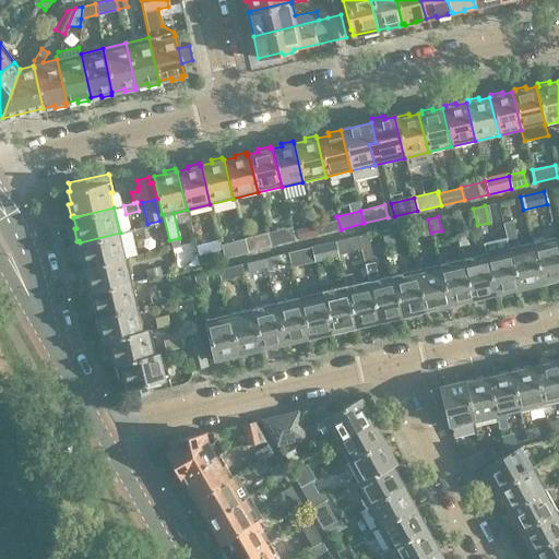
[(428,219),(418,222),(421,236),(431,233),(428,219)]
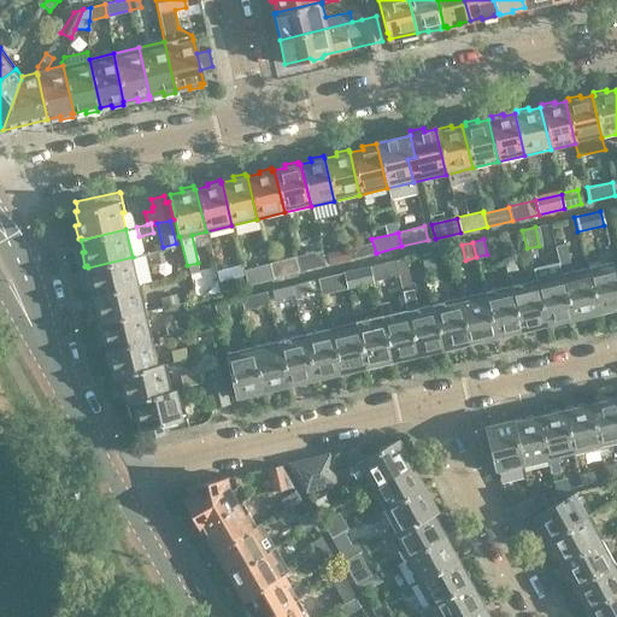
[(554,245),(558,263),(569,260),(565,242),(554,245)]
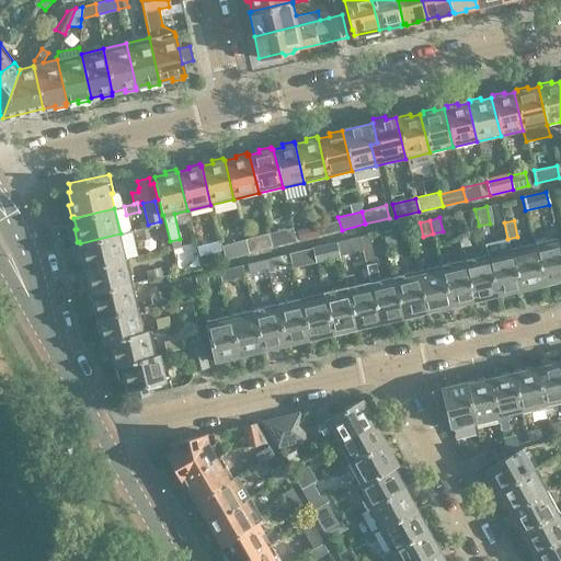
[(317,236),(340,230),(339,221),(316,228),(317,236)]
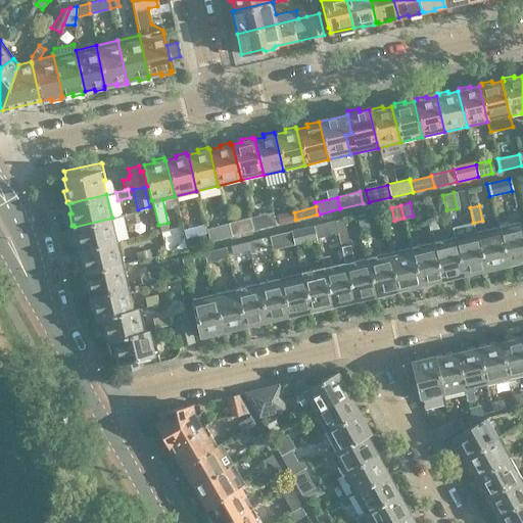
[(134,212),(112,218),(75,227),(77,236),(75,237),(77,248),(80,248),(80,250),(117,241),(114,226),(136,221),(134,212)]
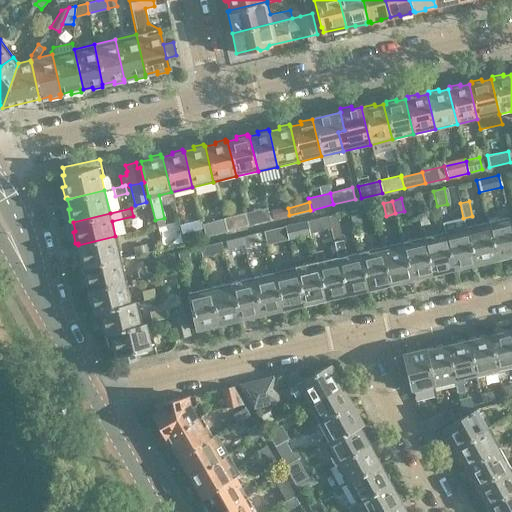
[(247,226),(268,221),(267,213),(266,208),(245,213),(247,226)]
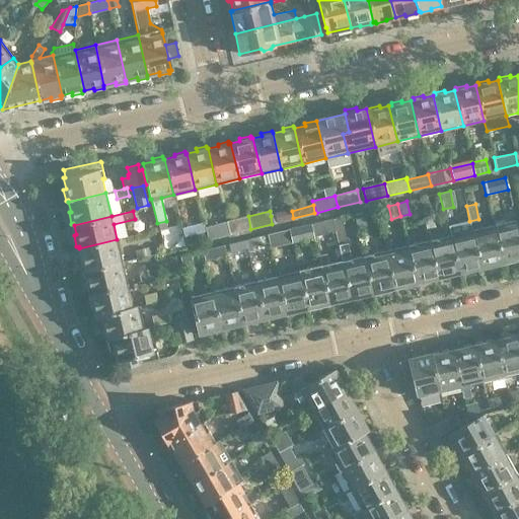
[(293,218),(292,211),(271,216),(272,224),(293,218)]
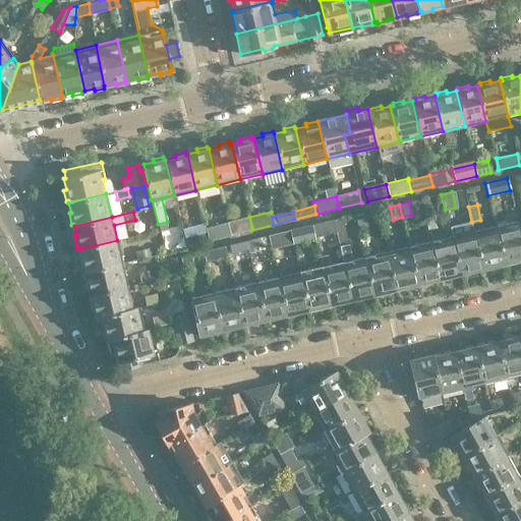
[(366,225),(364,213),(355,215),(358,227),(366,225)]
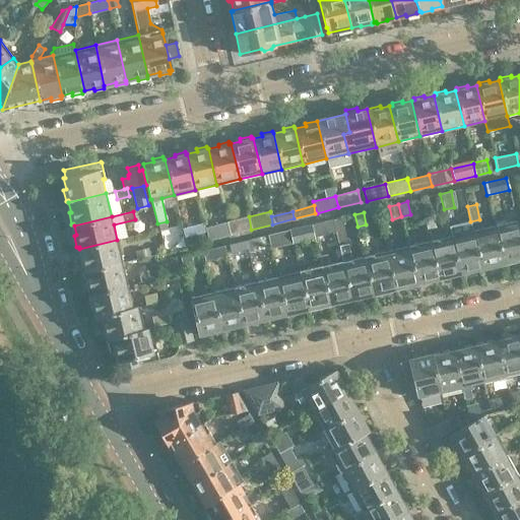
[(229,235),(251,230),(249,216),(225,221),(229,235)]
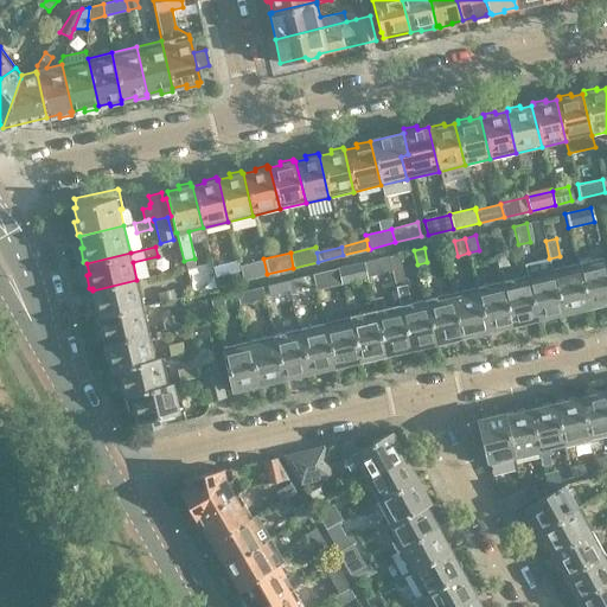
[(494,255),(497,268),(508,266),(504,253),(494,255)]
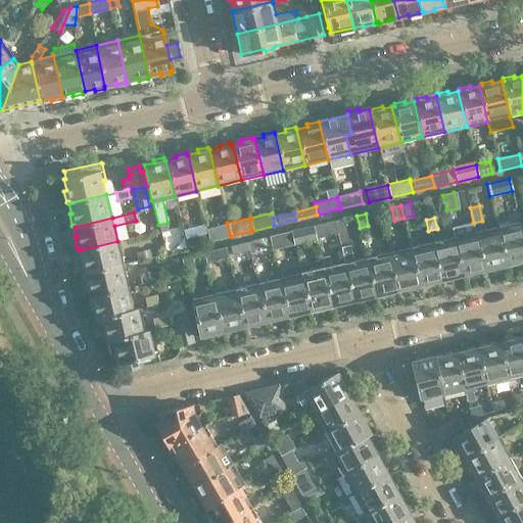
[(335,222),(338,235),(347,233),(344,220),(335,222)]
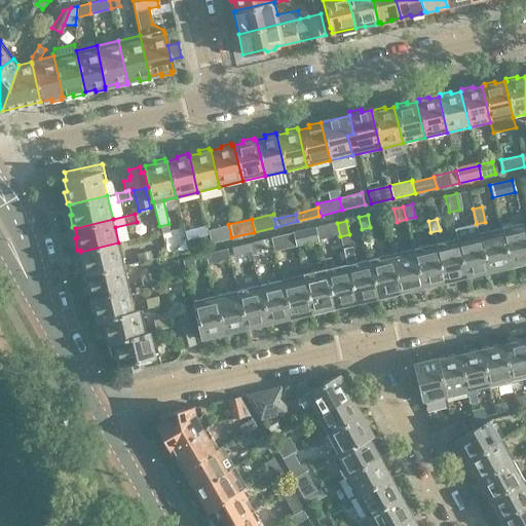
[(211,242),(231,237),(228,224),(208,229),(209,234),(211,242)]
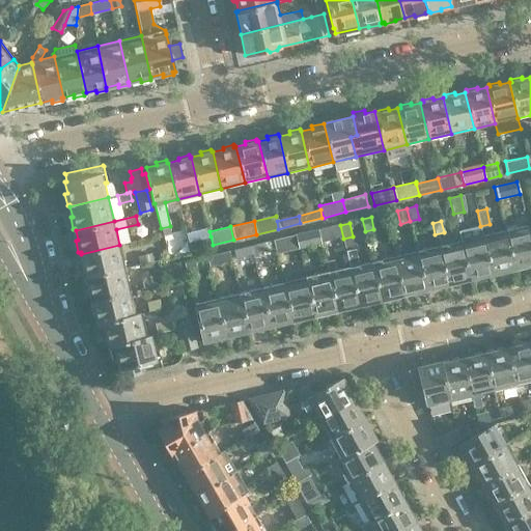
[(530,241),(528,226),(524,227),(504,231),(512,269),(524,266),(526,268),(530,266),(530,241)]
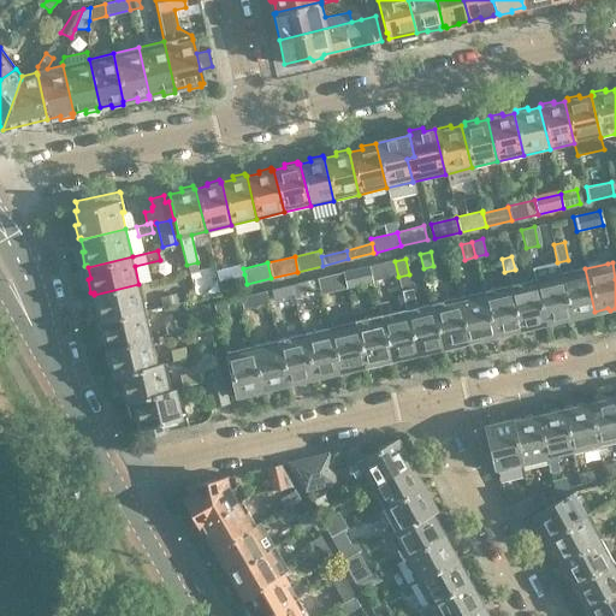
[(381,265),(368,267),(372,283),(385,279),(381,265)]
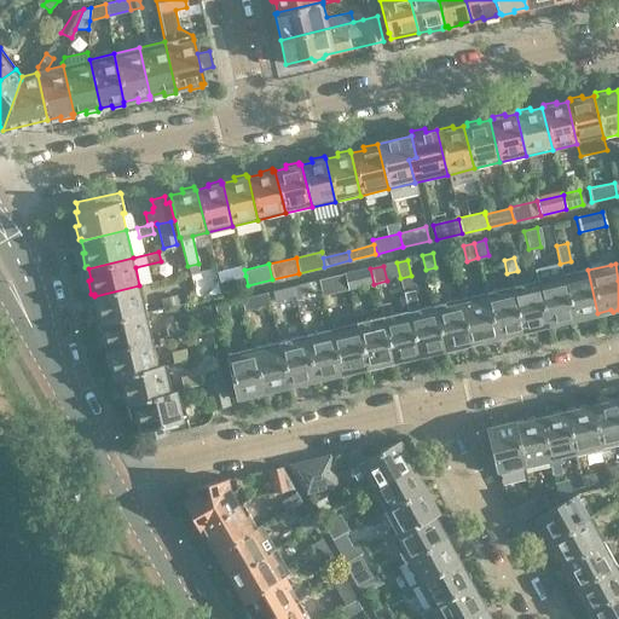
[(370,268),(345,275),(348,291),(375,285),(374,284),(370,268)]
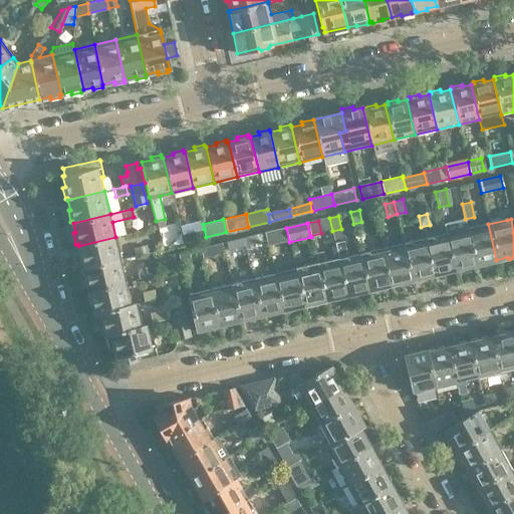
[(468,229),(466,229),(475,265),(485,262),(487,264),(494,263),(495,260),(496,260),(488,224),(468,229)]
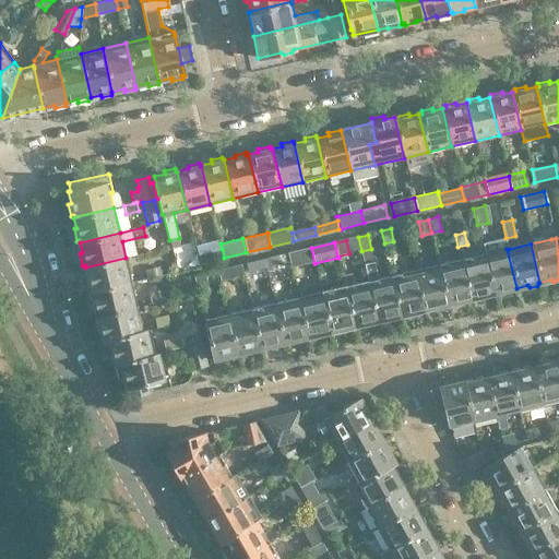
[(314,263),(311,248),(288,253),(289,261),(292,268),(314,263)]
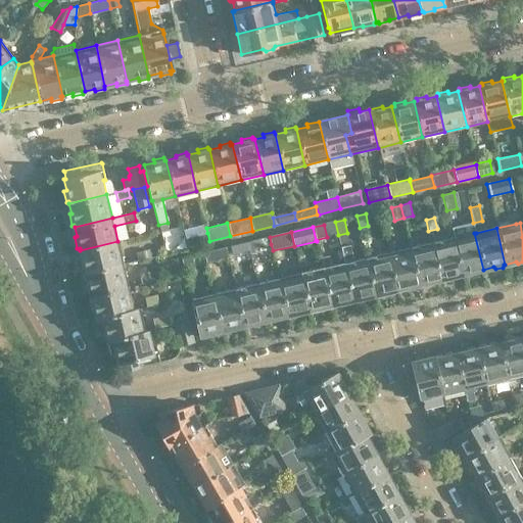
[(185,238),(187,246),(209,241),(207,233),(185,238)]
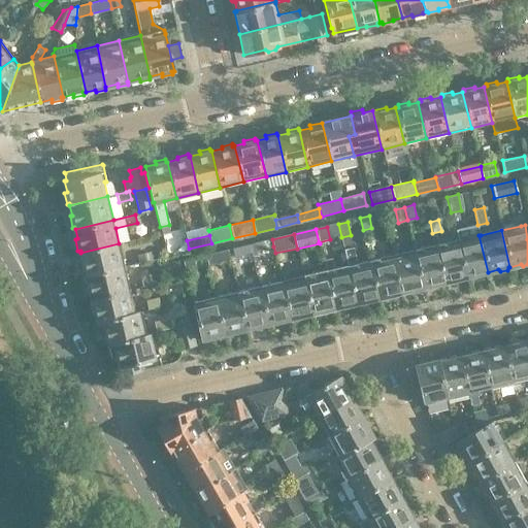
[(479,235),(457,240),(466,277),(476,274),(479,276),(486,274),(487,272),(488,272),(479,235)]
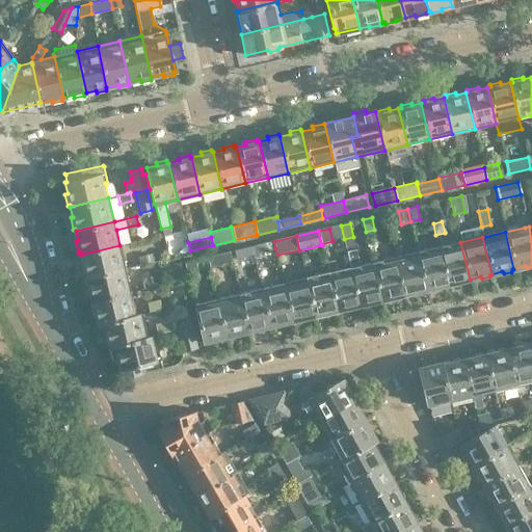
[(274,241),(251,246),(255,259),(261,257),(259,253),(275,248),(274,241)]
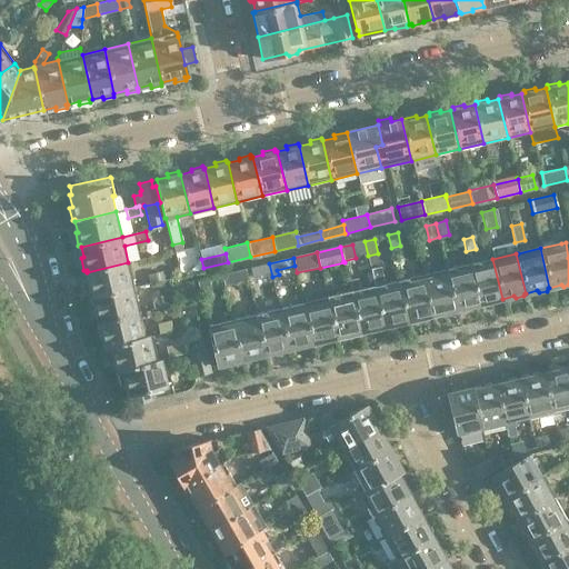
[(492,259),(469,265),(479,305),(490,301),(492,303),(499,301),(501,299),(502,299),(492,259)]
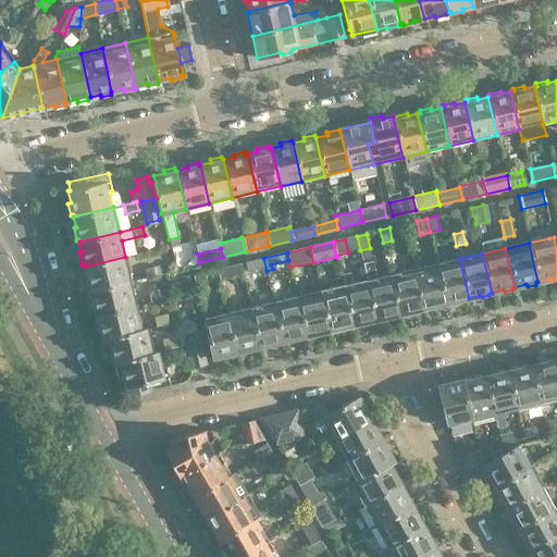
[(125,257),(85,267),(86,268),(83,269),(86,281),(89,280),(91,291),(131,281),(125,257)]
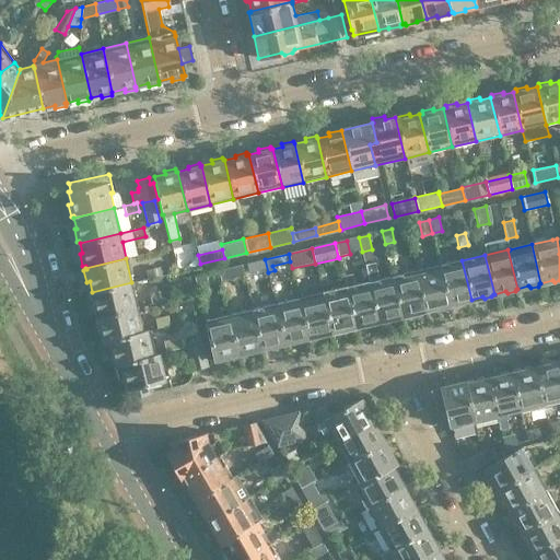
[(345,286),(354,326),(365,324),(368,326),(374,325),(375,322),(378,321),(370,281),(369,281),(369,282),(354,286),(352,272),(349,258),(339,260),(345,286)]
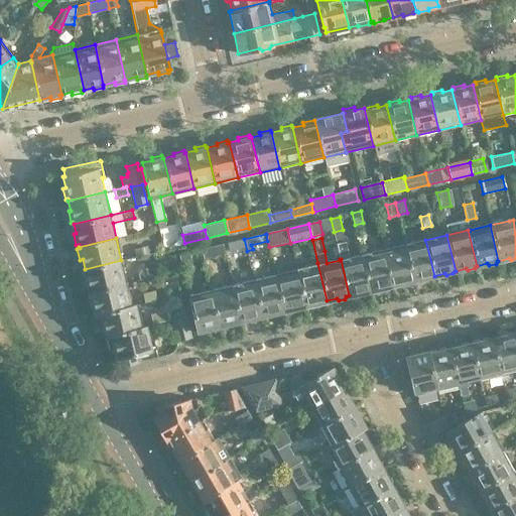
[(244,239),(227,243),(229,251),(246,247),(244,239)]
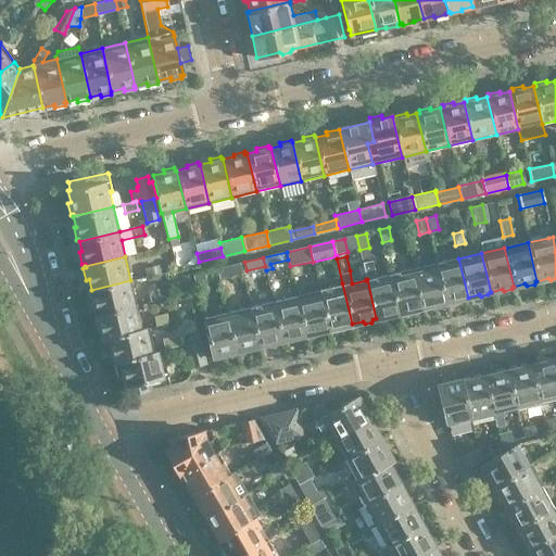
[(436,264),(445,303),(455,300),(457,302),(465,300),(466,298),(468,298),(458,258),(445,261),(436,263),(436,264)]
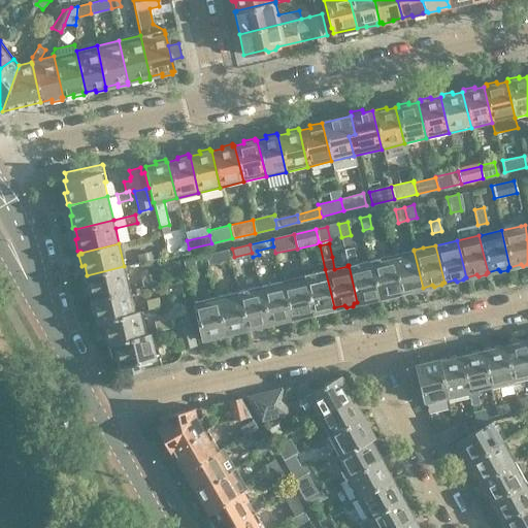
[(344,249),(349,265),(357,302),(366,300),(368,302),(374,301),(376,298),(378,297),(370,261),(357,264),(353,246),(344,249)]
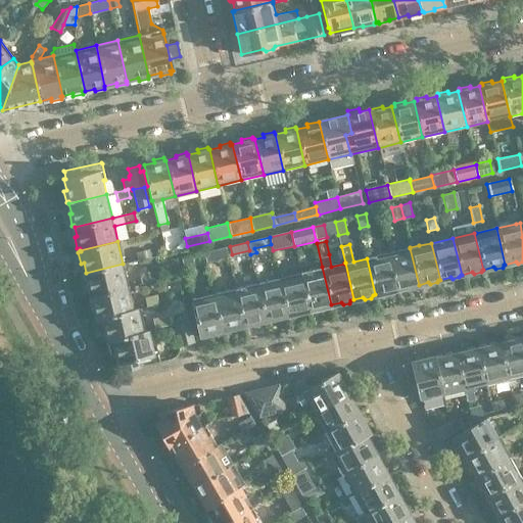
[(226,247),(203,252),(206,263),(228,257),(226,247)]
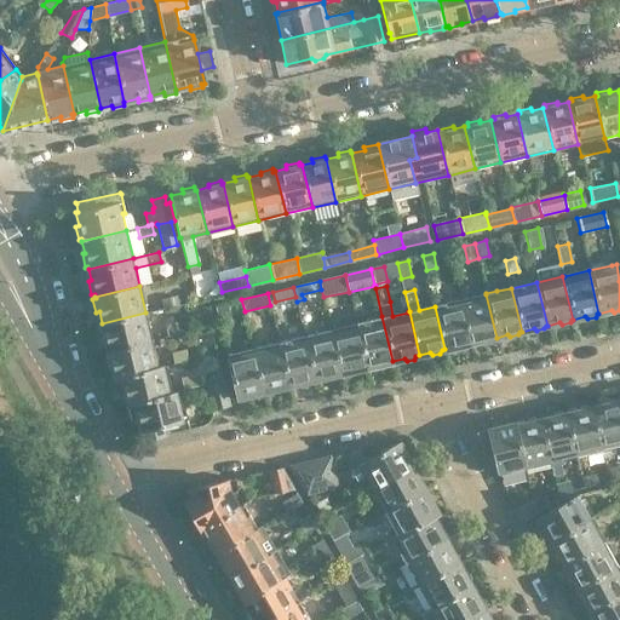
[(162,298),(165,309),(182,304),(179,294),(162,298)]
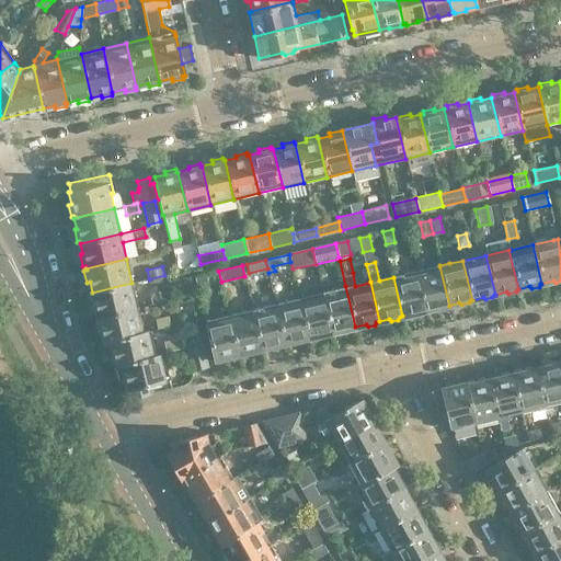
[(439,266),(416,272),(425,311),(436,308),(438,310),(445,309),(447,306),(449,306),(439,266)]
